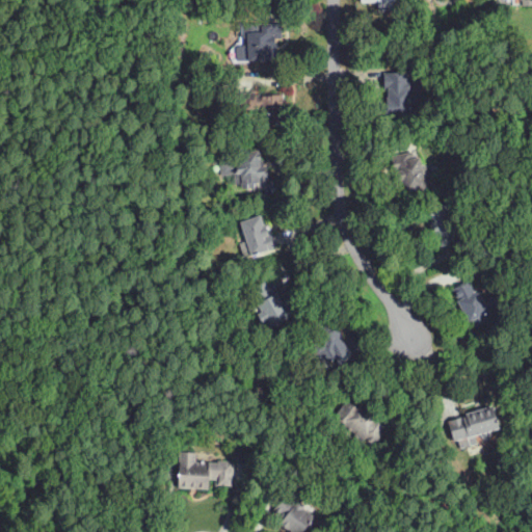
[(397,12),(397,10),(378,11),(378,4),(369,5),(369,2),(362,3),(362,2),(361,0),(405,0),(406,12),(397,12)]
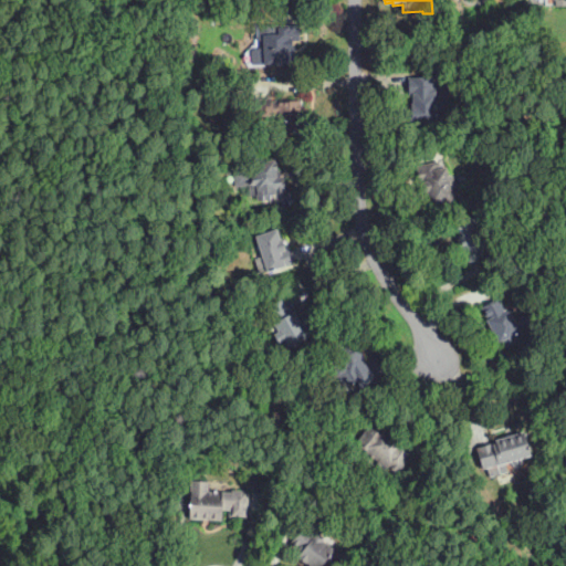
[(264,64),(264,63),(258,63),(257,50),(264,50),(263,34),(278,34),(278,25),(300,24),(301,56),(294,56),(295,63),(264,64)]
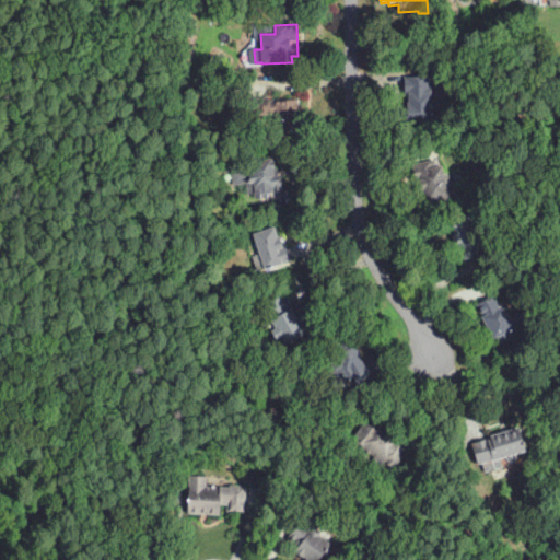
[(406,123),(405,104),(409,103),(408,93),(405,93),(404,77),(433,74),(434,89),(443,88),(445,107),(442,107),(443,120),(406,123)]
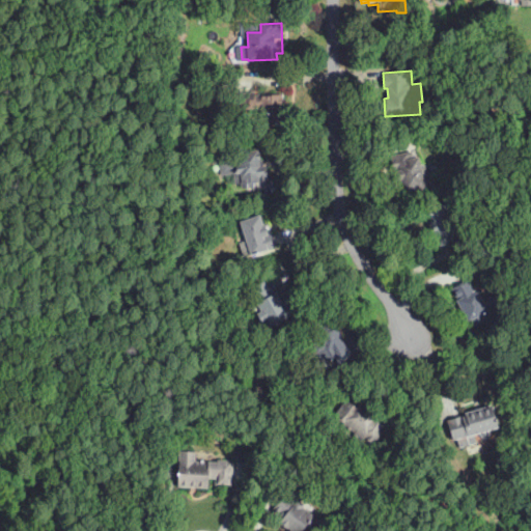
[(262,123),(262,118),(261,108),(235,110),(234,93),(254,91),(255,95),(283,93),(285,122),(262,123)]
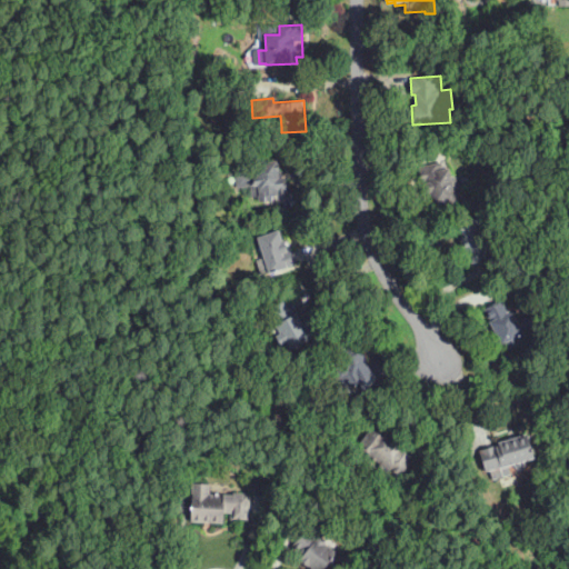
[(260,202),(259,196),(252,197),(251,187),(238,188),(236,172),(257,169),(256,163),(277,161),(279,173),(286,172),(289,192),(272,196),(273,200),(260,202)]
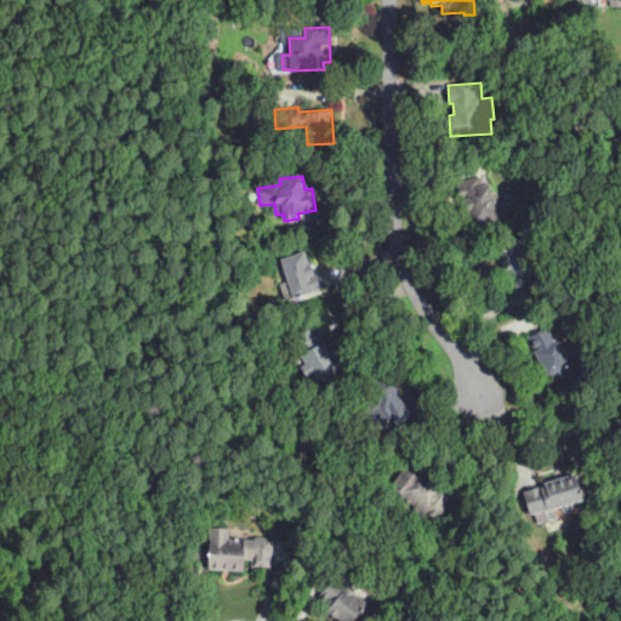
[(466,228),(462,208),(463,208),(462,200),(461,200),(457,182),(483,177),(484,186),(491,183),(493,192),(496,192),(499,203),(496,203),(499,222),(466,228)]
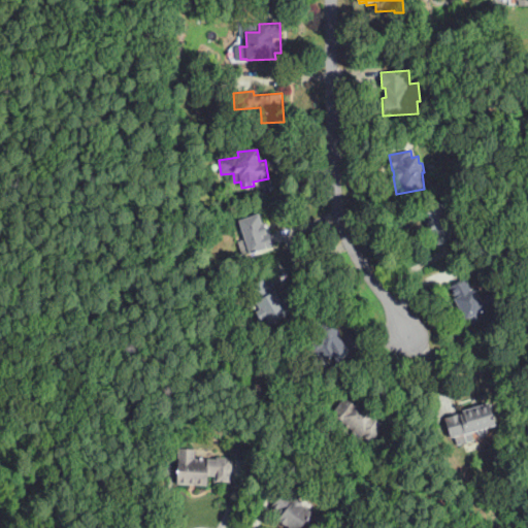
[(435,245),(432,234),(431,234),(423,207),(453,199),(455,208),(447,211),(451,225),(449,225),(454,240),(435,245)]
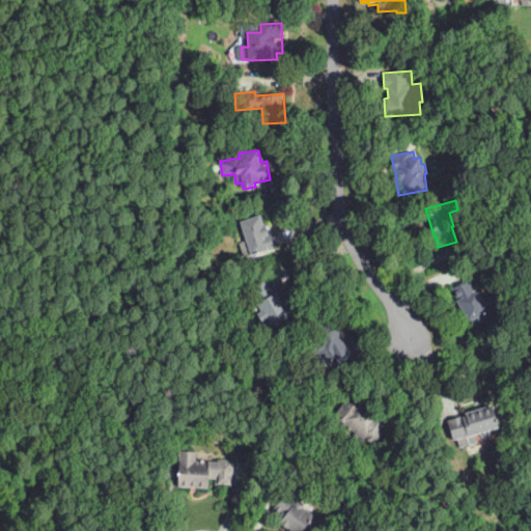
[(244,258),(240,243),(246,240),(240,221),(260,215),(263,225),(266,224),(269,233),(272,232),(277,248),(244,258)]
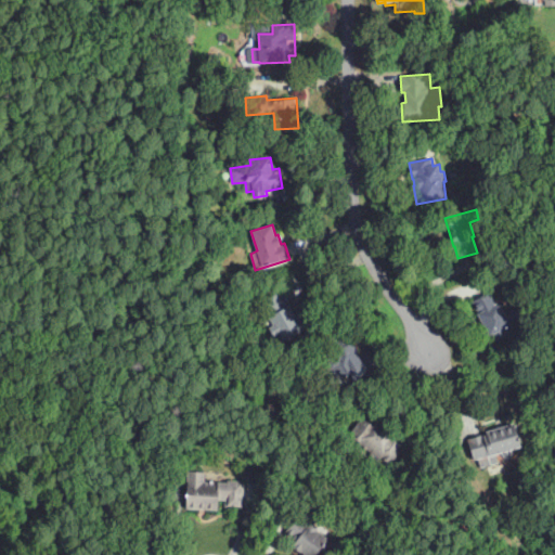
[(283,343),(279,335),(274,338),(268,327),(273,325),(260,302),(279,292),(287,307),(289,306),(304,331),(283,343)]
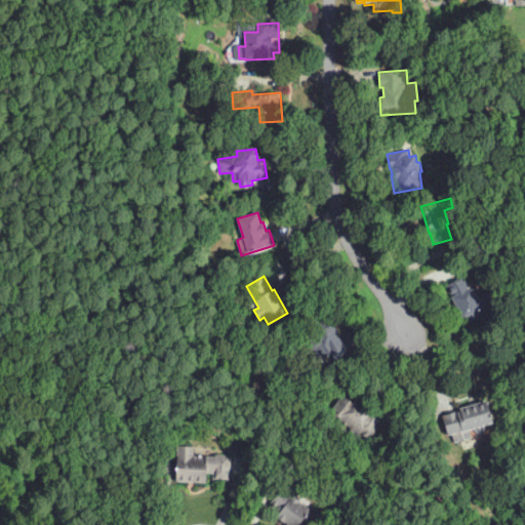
[(470,322),(468,317),(463,319),(447,285),(463,277),(469,287),(472,286),(477,296),(487,291),(492,304),(477,311),(480,318),(470,322)]
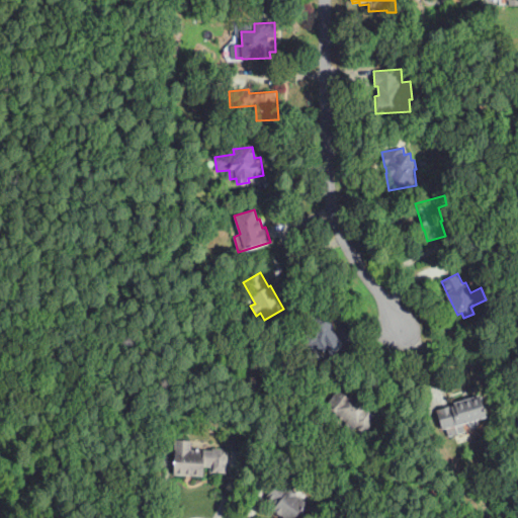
[(316,355),(312,346),(310,343),(307,344),(304,343),(301,340),(303,336),(311,331),(306,321),(323,312),(336,334),(344,329),(352,343),(331,355),(328,350),(316,355)]
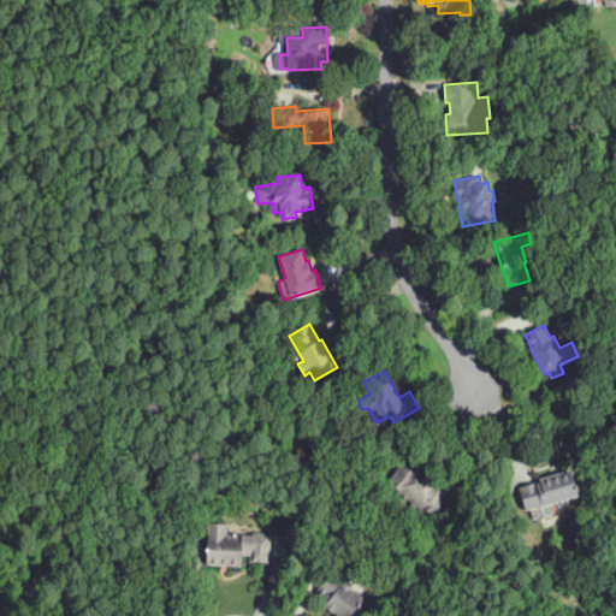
[(434,519),(431,516),(420,508),(418,513),(408,505),(412,502),(397,492),(394,498),(384,491),(389,485),(386,484),(402,462),(419,475),(421,473),(451,496),(434,519)]
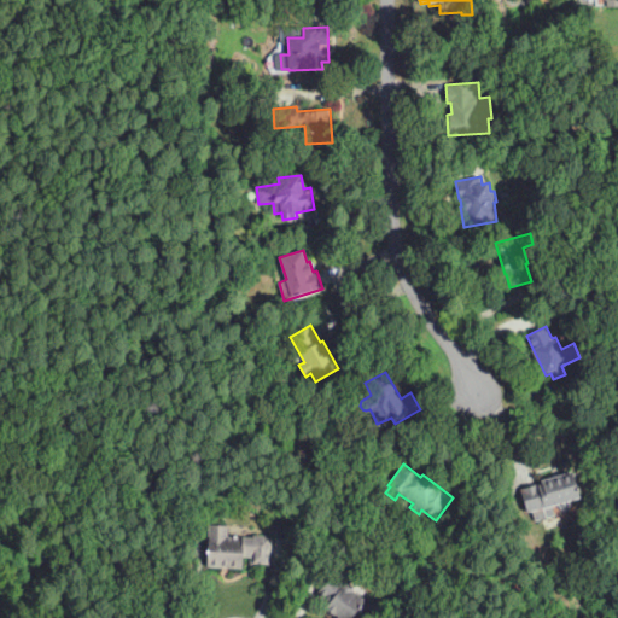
[(535,520),(532,509),(528,511),(522,489),(573,473),(581,499),(569,502),(570,506),(569,508),(564,509),(560,508),(558,503),(551,506),(553,517),(535,520)]
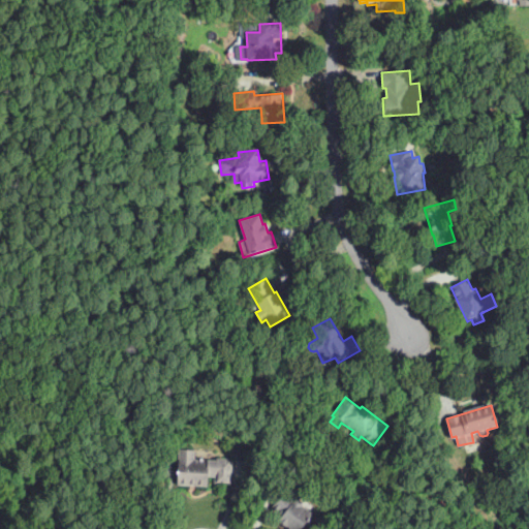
[(208,488),(197,487),(178,486),(180,448),(195,449),(194,459),(216,461),(217,458),(225,458),(232,460),(230,486),(215,484),(215,477),(208,477),(208,488)]
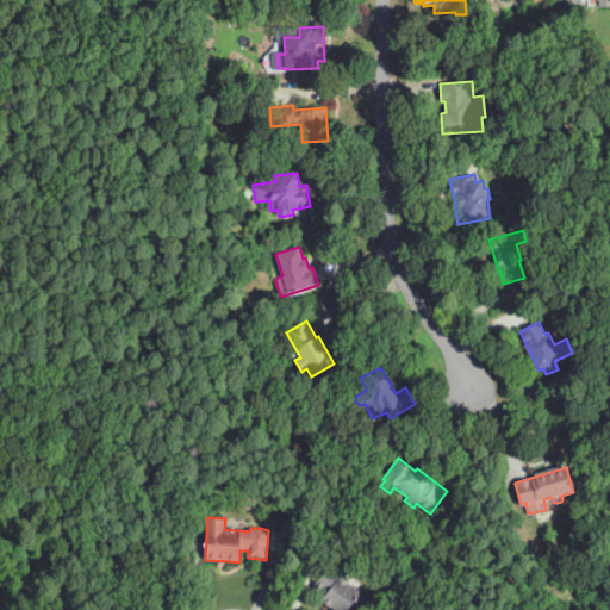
[(347,609),(334,609),(321,601),(324,596),(312,586),(327,566),(340,576),(341,573),(350,580),(349,584),(360,591),(360,590),(369,597),(360,609),(354,609),(349,607),(347,609)]
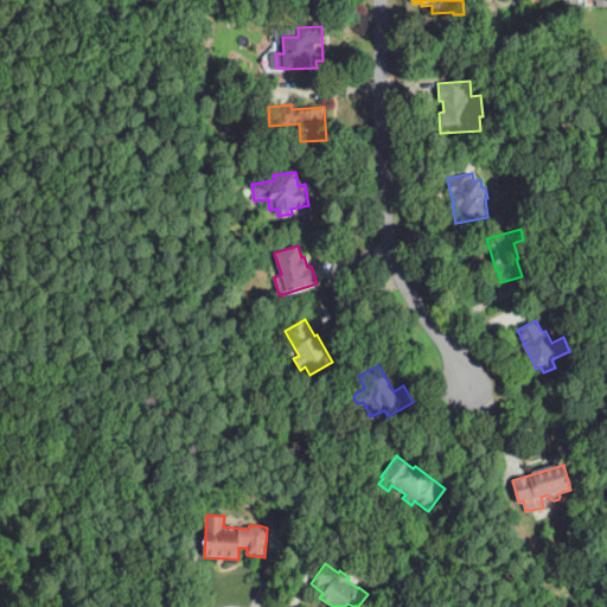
All buildings are outlined.
